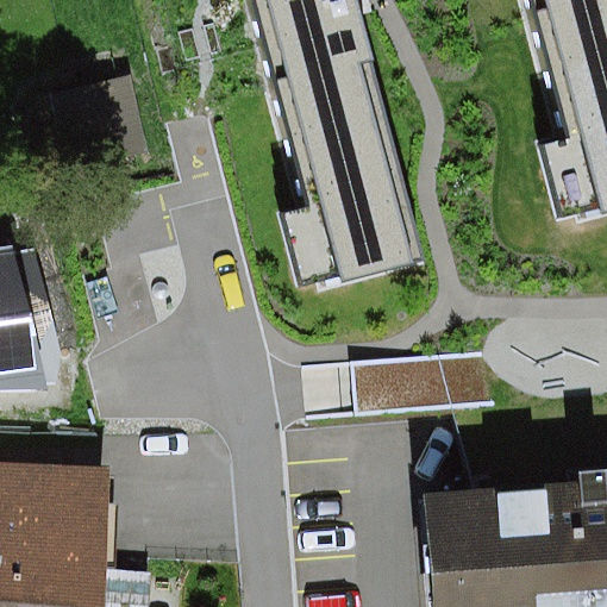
[(251,0),(304,204),(274,211),(293,285),(335,275),(338,288),(417,268),(348,0),(251,0)]
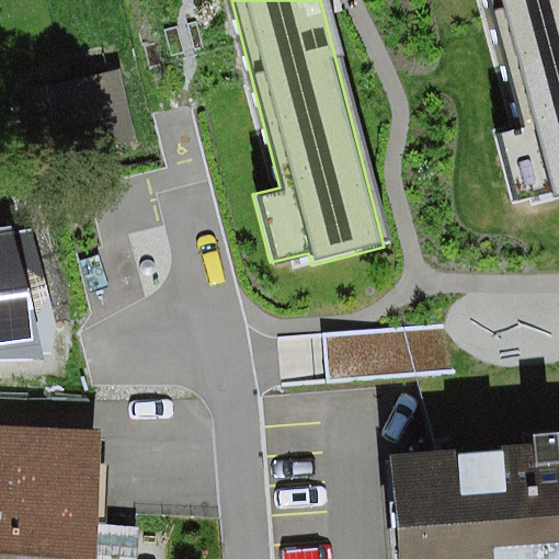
[(493,0),(525,127),(499,134),(514,196),(552,186),(554,194),(558,192),(558,0),(493,0)]
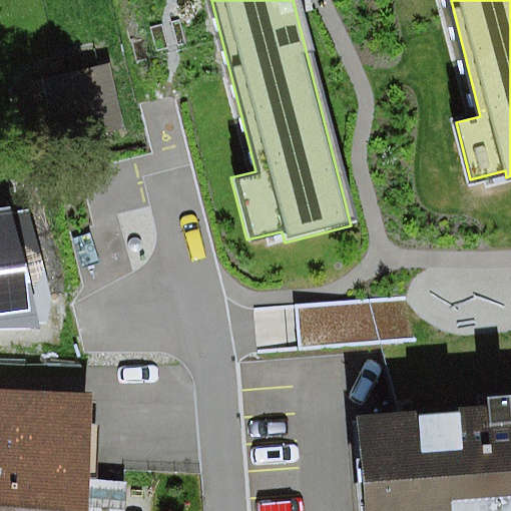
[(107,62),(39,75),(47,118),(83,111),(87,135),(121,128),(107,62)]
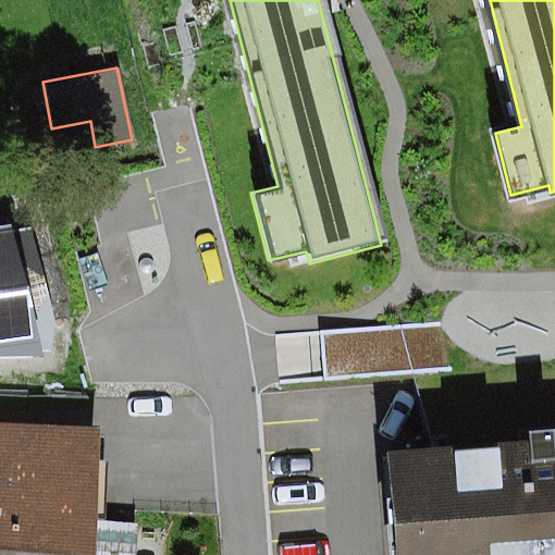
[(9,222),(0,223),(0,357),(40,357),(9,222)]
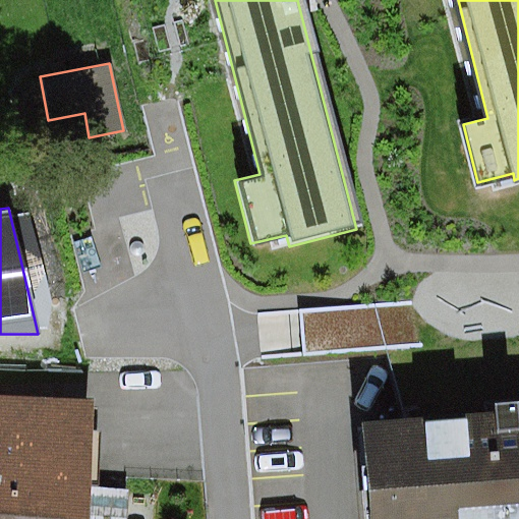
[(372,302),(298,308),(300,330),(302,351),(381,344),(412,341),(409,299),(372,302)]
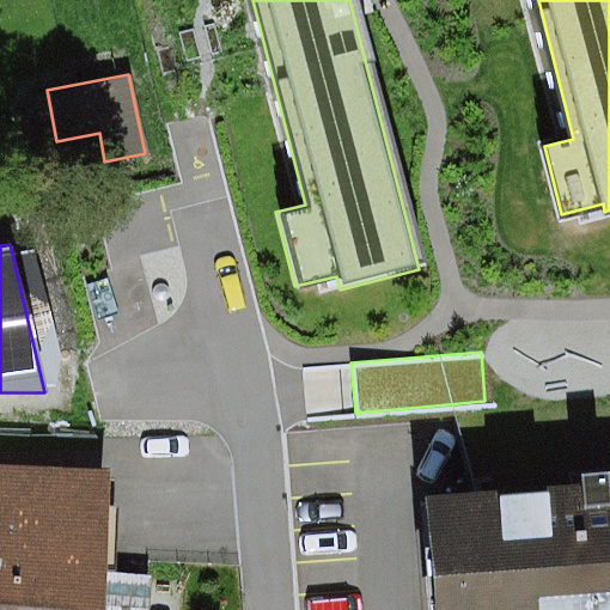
[(0,590),(103,601),(105,572),(109,470),(0,465),(0,590)]
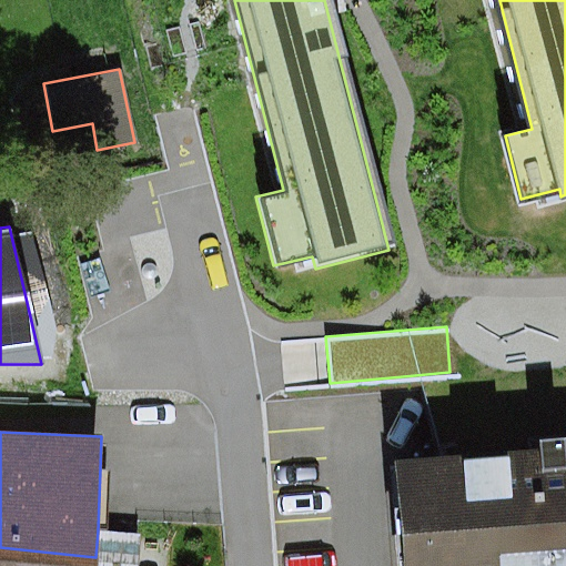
[(538,450),(395,460),(402,565),(565,565),(565,448),(564,448),(564,437),(537,441),(538,450)]
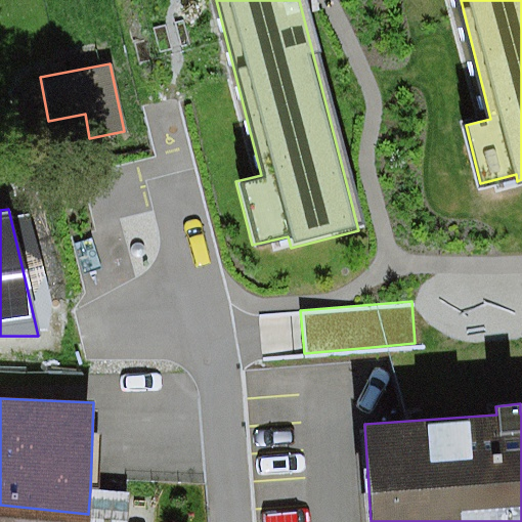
[(124,491),(90,489),(88,514),(87,521),(125,521),(128,492),(124,491)]
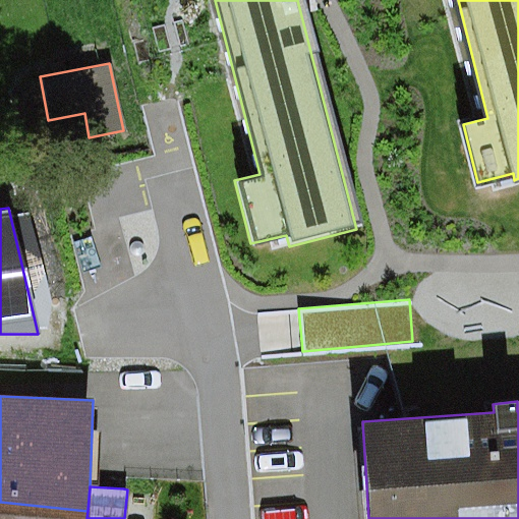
[(87,518),(88,511),(0,502),(0,518),(87,518)]
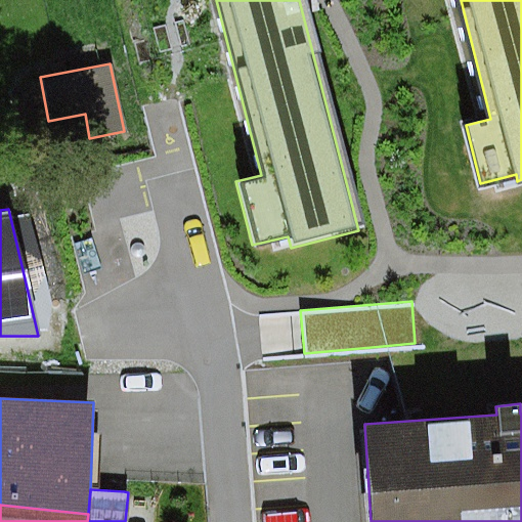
All buildings are outlined.
